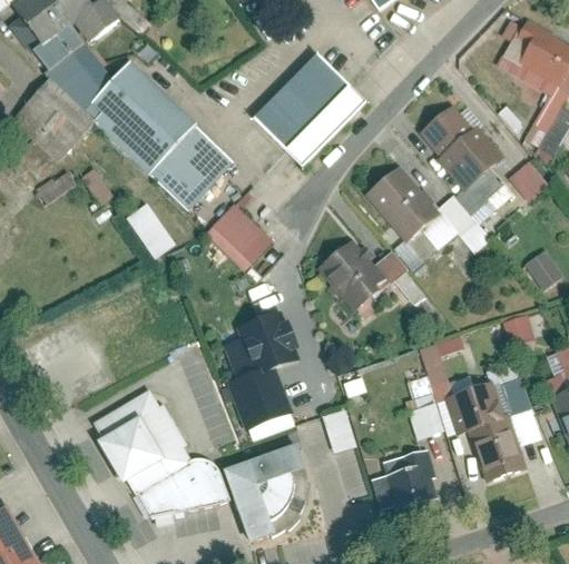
[(242,162),(133,58),(111,73),(91,45),(125,20),(110,0),(92,0),(90,1),(89,0),(1,0),(7,11),(21,2),(43,42),(35,47),(51,76),(20,108),(68,154),(97,124),(192,215),(242,162)]
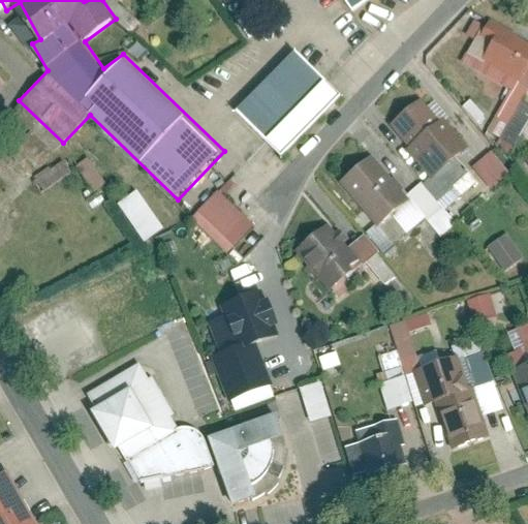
[(527,51),(479,24),(461,56),(509,85),(490,119),(518,136),(527,119),(527,93),(526,92),(527,89),(527,51)]
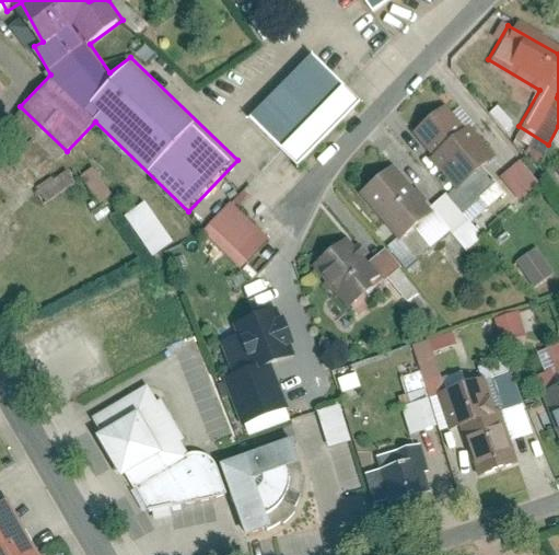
[(293,159),(350,94),(299,48),(241,112),(293,159)]
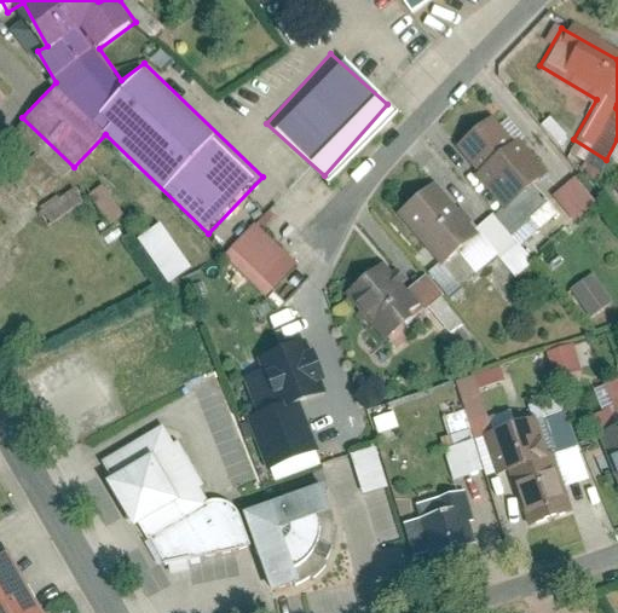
[(498,125),(466,151),(506,201),(475,226),(496,253),(560,201),(498,125)]
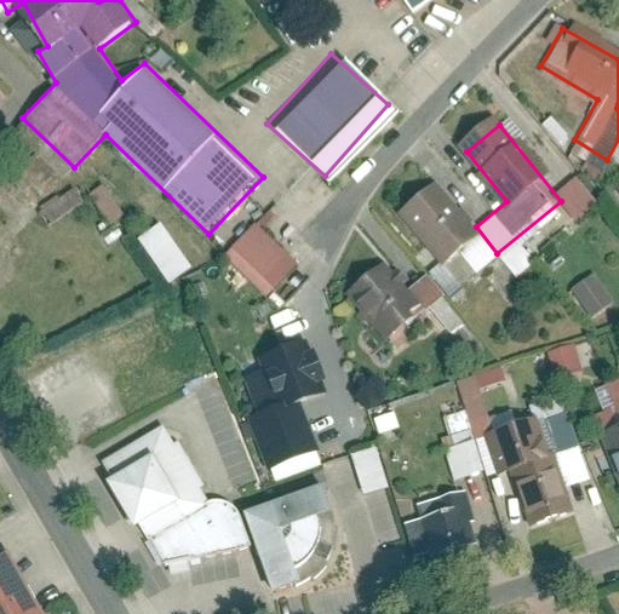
[(425,185),(396,207),(437,263),(468,241),(425,185)]
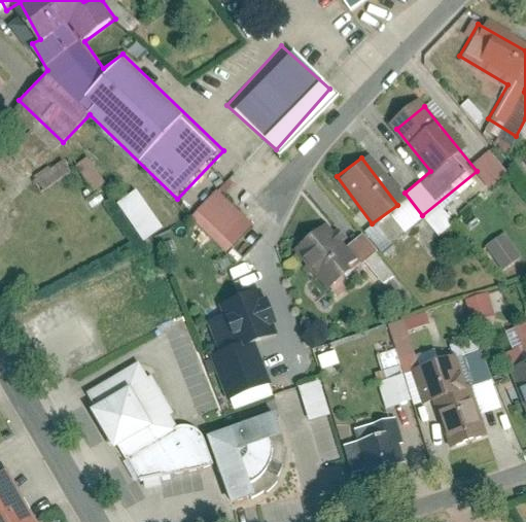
[(64,159),(34,176),(41,188),(71,171),(64,159)]
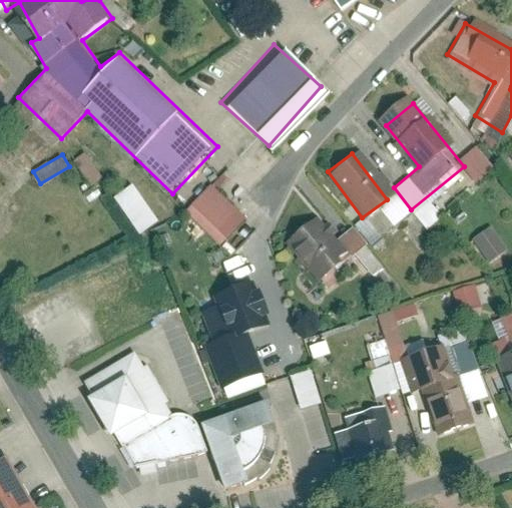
[(131,184),(112,196),(136,234),(155,222),(131,184)]
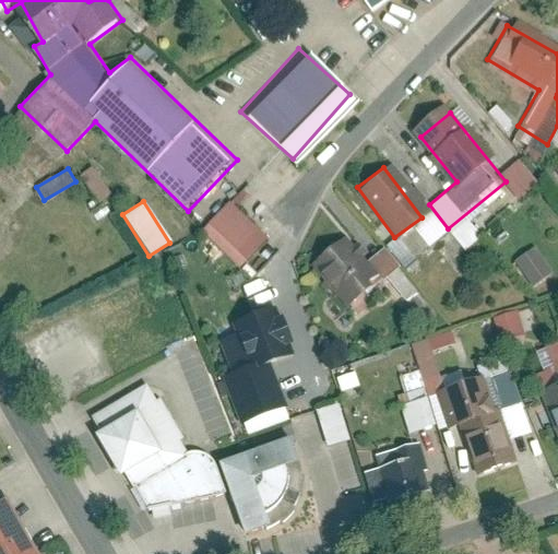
[(269,238),(230,202),(203,231),(241,268),(269,238)]
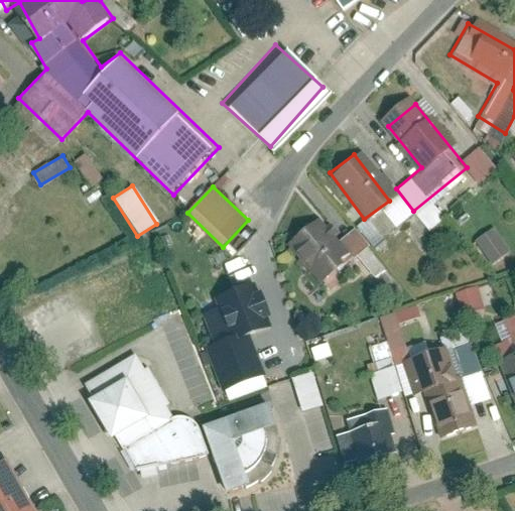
[(317,227),(293,247),(317,276),(342,256),(317,227)]
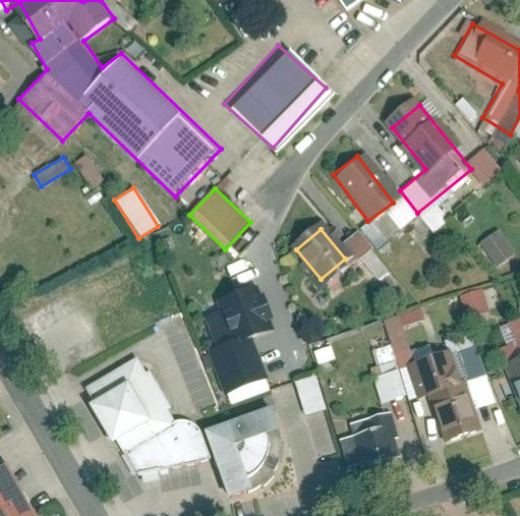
[(500,232),(481,243),(498,269),(515,256),(500,232)]
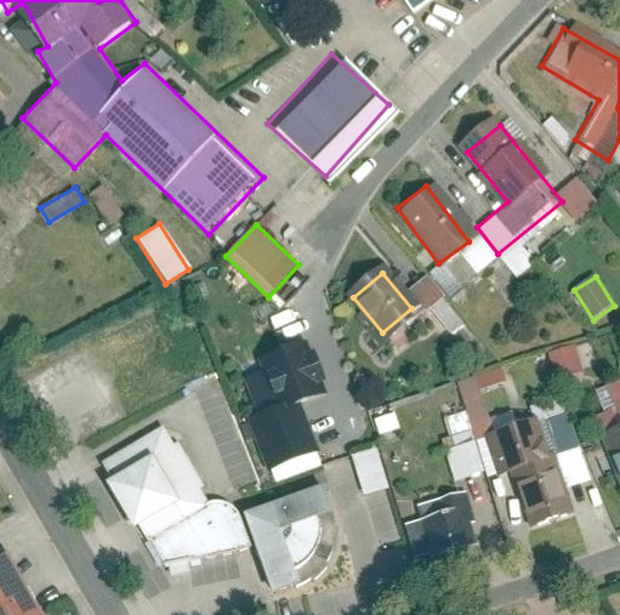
[(329,389),(312,342),(266,358),(283,406),(251,417),(268,466),(319,449),(302,399),(329,389)]
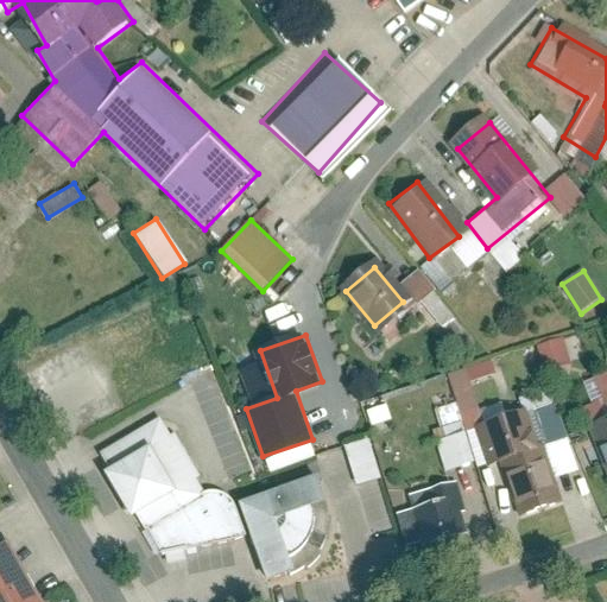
[(563,337),(539,346),(549,372),(571,365),(563,337)]
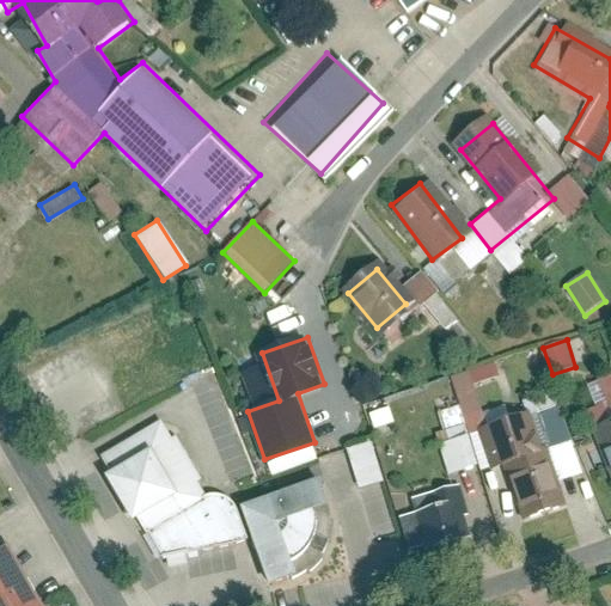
[(610,392),(594,401),(606,430),(584,440),(605,493),(610,490),(610,392)]
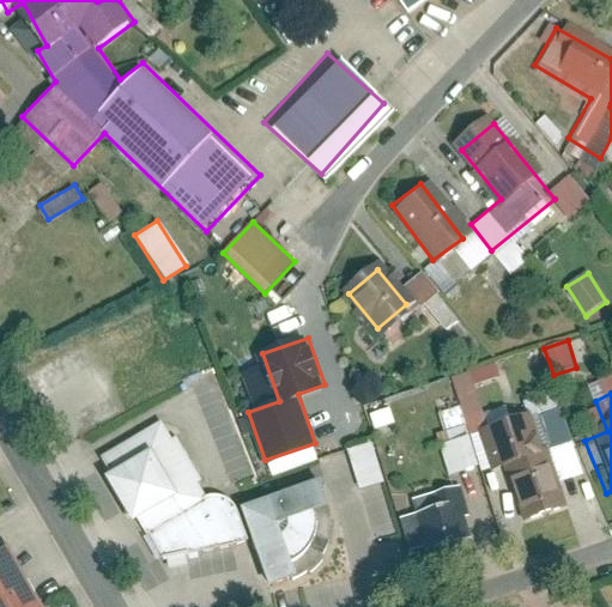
[(492,471),(504,467),(525,521),(564,507),(556,486),(570,480),(544,411),(523,418),(525,422),(480,439),(492,471)]
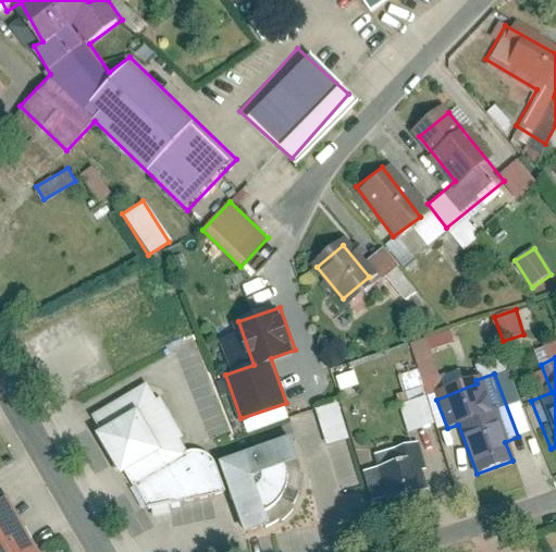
[(144,512),(226,493),(212,454),(201,449),(187,448),(149,382),(87,420),(144,512)]
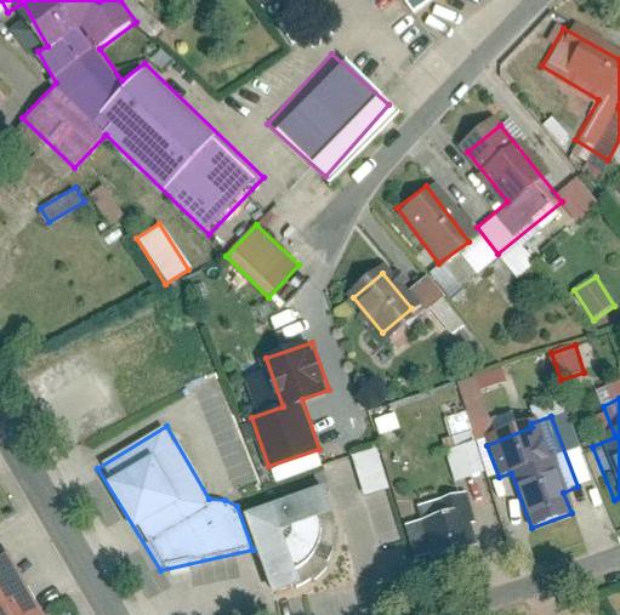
[(375,444),(350,451),(362,494),(388,485),(375,444)]
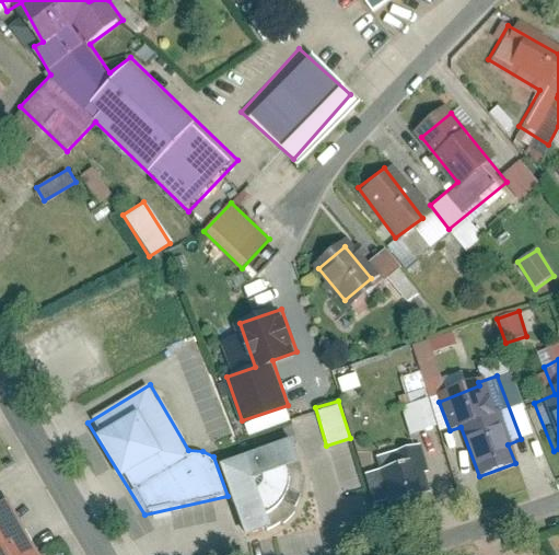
[(291,441),(225,465),(249,536),(279,527),(293,508),(303,490),(304,474),(291,441)]
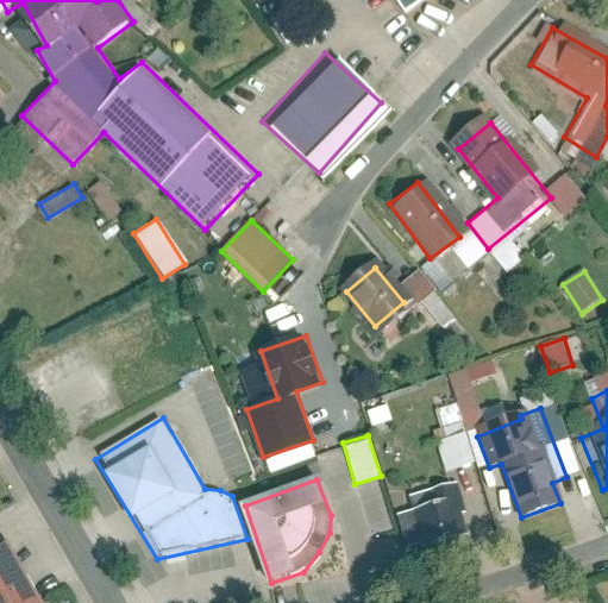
[(411,507),(422,547),(459,536),(446,495),(411,507)]
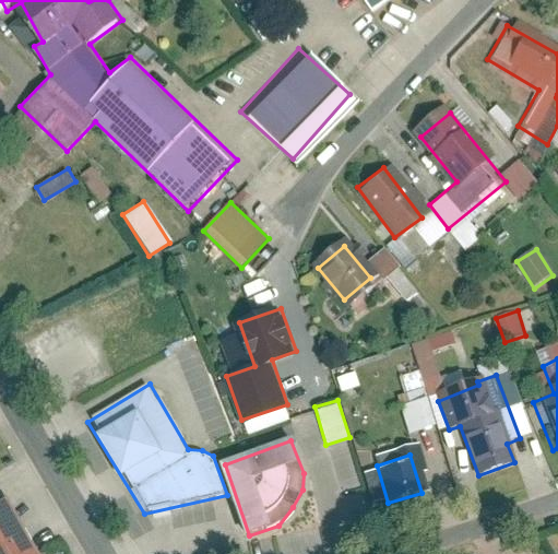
[(31,553),(0,497),(0,553),(31,553)]
